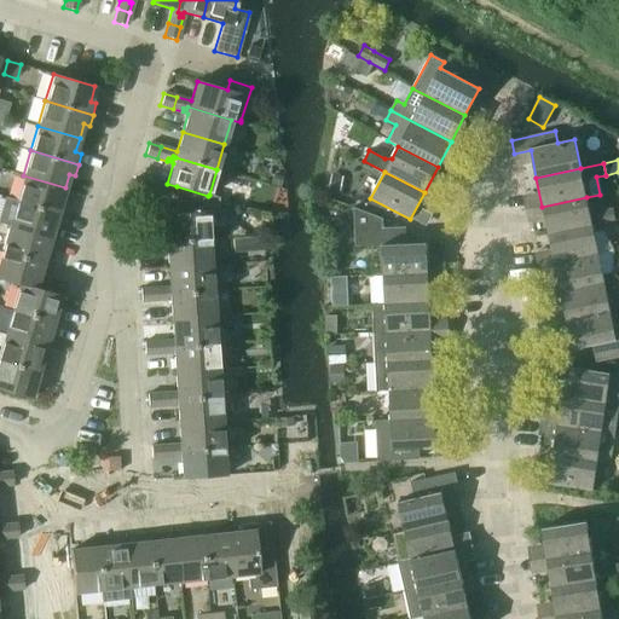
[(23,175),(16,201),(64,214),(67,203),(61,202),(65,187),(23,175)]
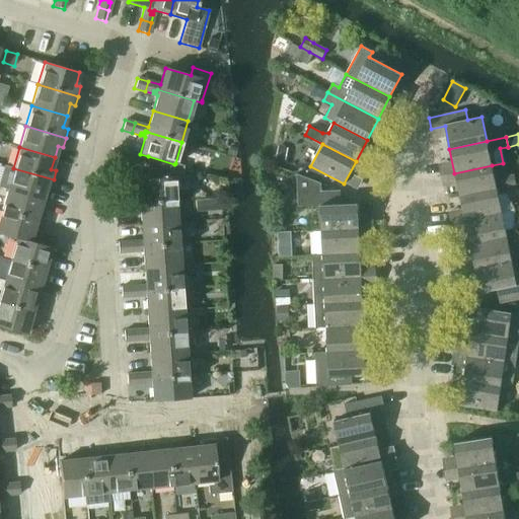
[(139,197),(126,198),(126,208),(135,208),(134,205),(138,205),(137,202),(175,200),(173,177),(181,176),(182,165),(175,163),(174,164),(148,156),(146,178),(138,179),(139,197)]
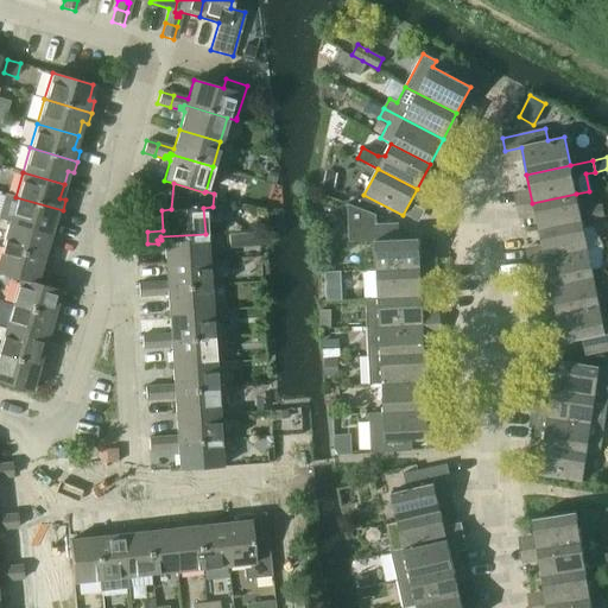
[(532,203),(538,230),(582,222),(576,194),(532,203)]
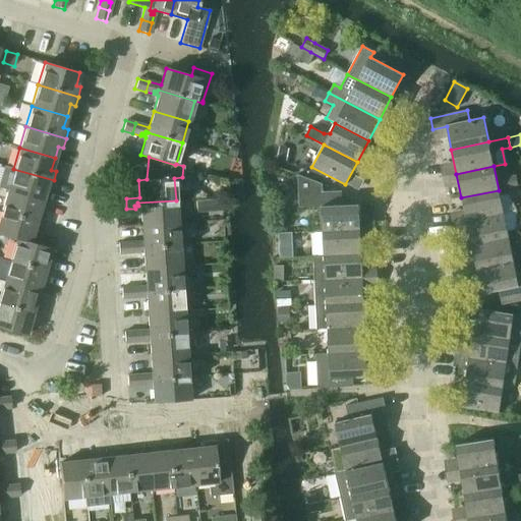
[(13,169),(7,190),(43,200),(46,188),(51,190),(54,180),(13,169)]
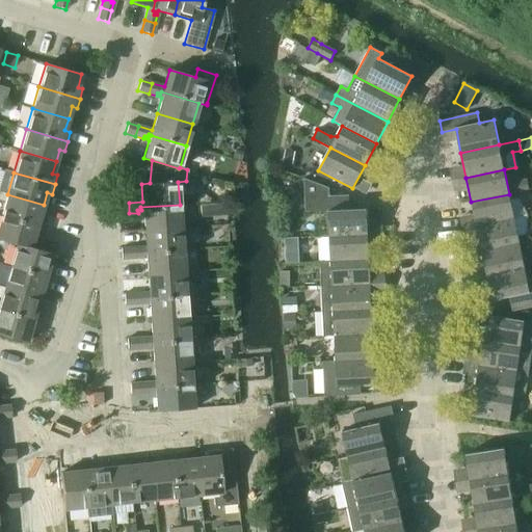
[(329,237),(368,235),(367,209),(349,209),(348,195),(328,196),(328,188),(303,179),(304,212),(328,211),(329,237)]
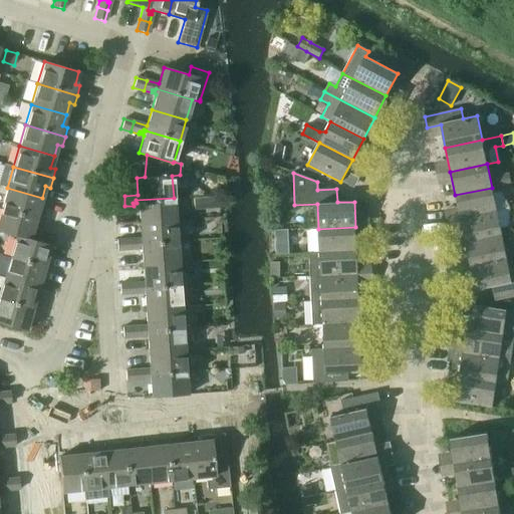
[(494,177),(496,187),(504,185),(511,184),(509,174),(494,177)]
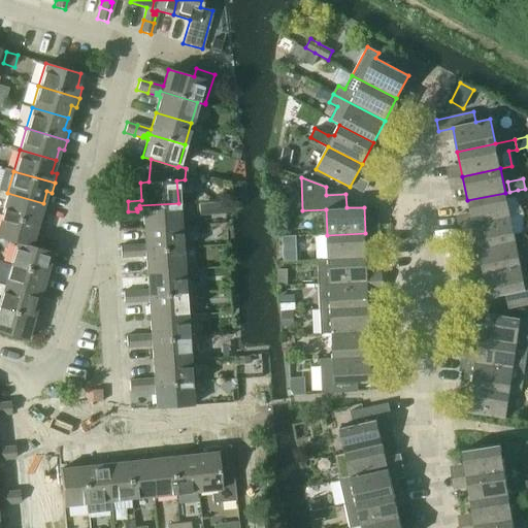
[(467,200),(472,224),(523,213),(515,197),(518,191),(518,190),(509,192),(505,193),(467,200)]
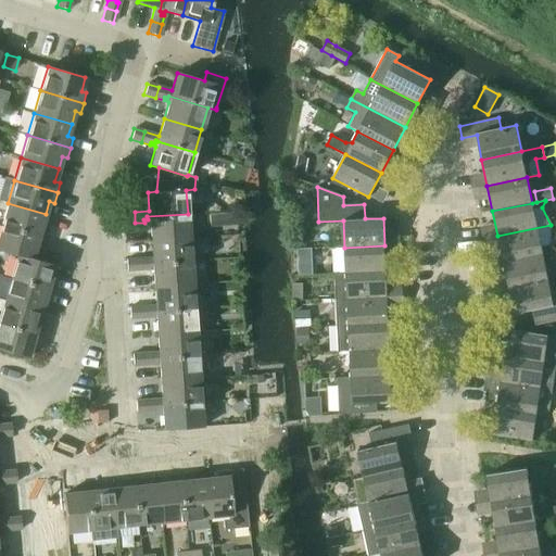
[(8,203),(1,225),(43,238),(47,228),(41,226),(46,214),(8,203)]
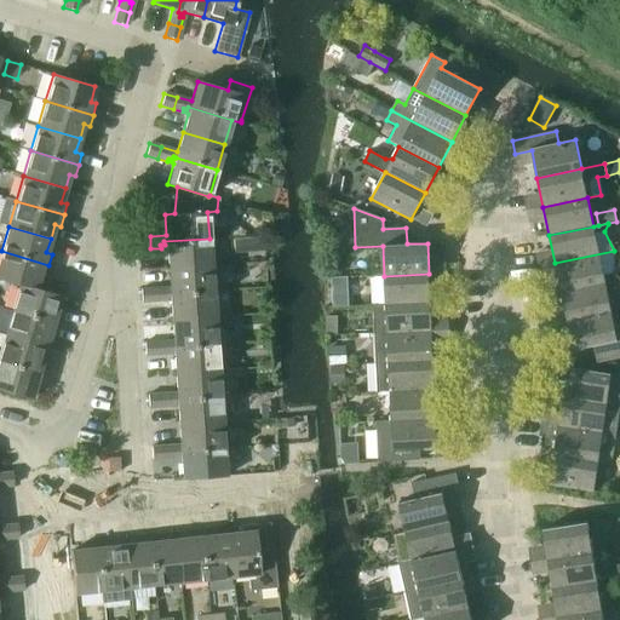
[(150,236),(137,237),(138,250),(150,248),(150,236)]
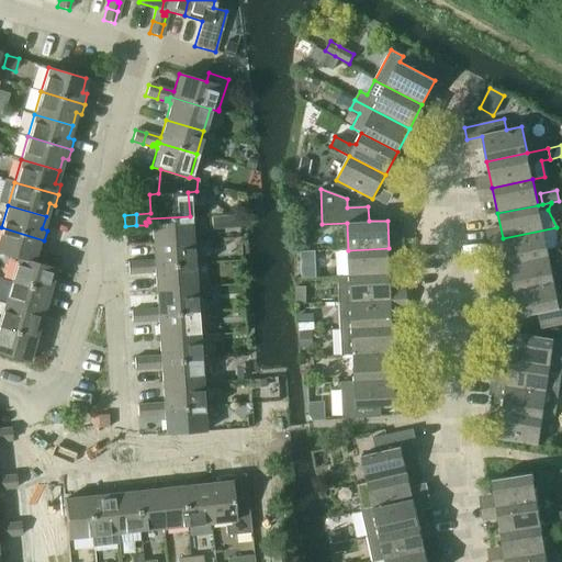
[(149,222),(145,222),(146,225),(152,225),(153,243),(191,240),(190,216),(148,218),(149,222)]
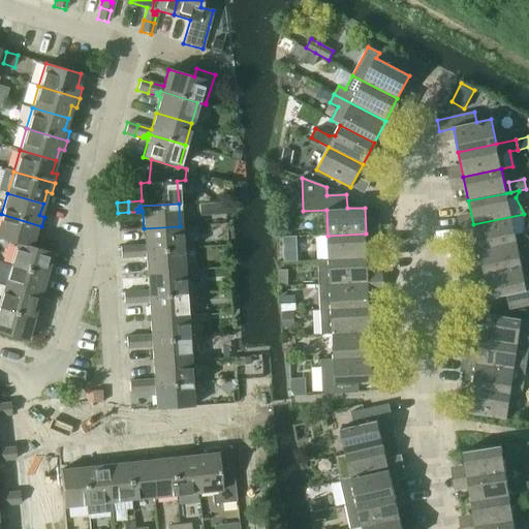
[(0,218),(0,238),(17,243),(30,247),(31,246),(34,235),(39,236),(41,226),(1,214),(0,218)]
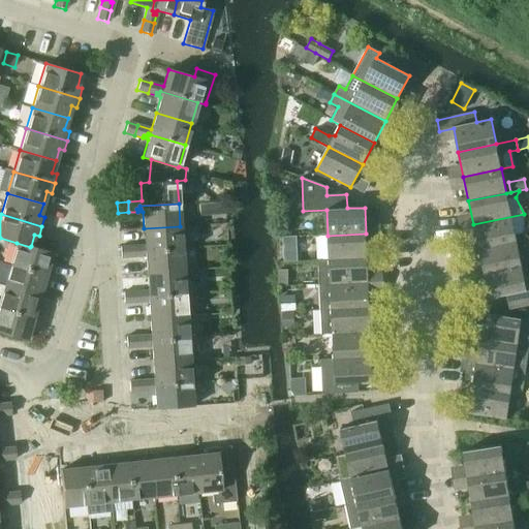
[(517,241),(521,240),(528,239),(528,238),(522,232),(524,214),(473,224),(478,249),(517,241)]
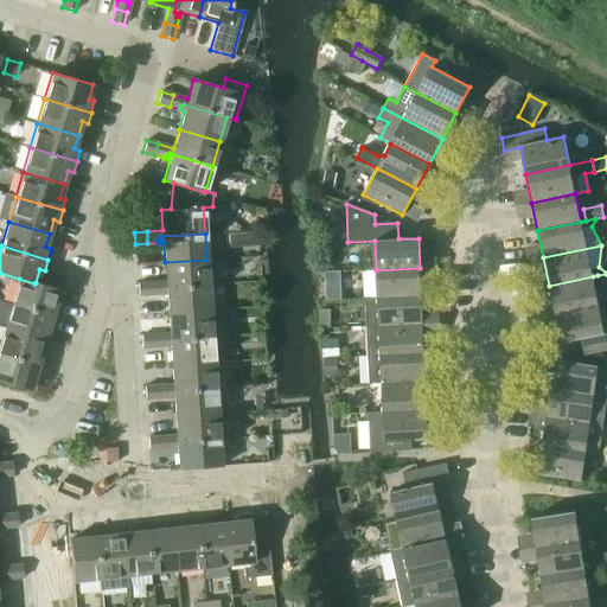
[(166,281),(151,282),(151,294),(161,294),(160,291),(164,291),(164,287),(209,285),(206,260),(165,262),(166,281)]
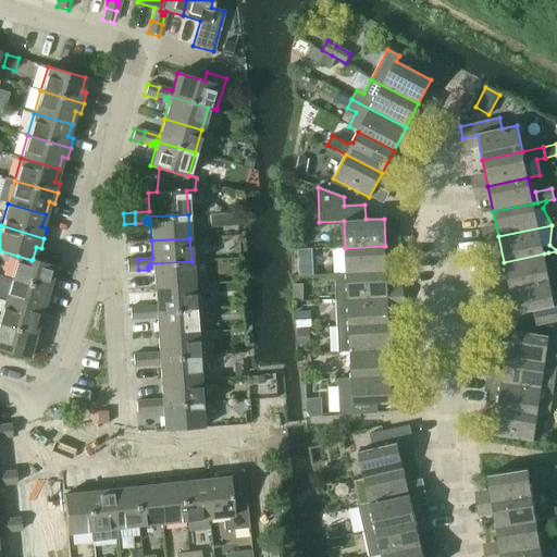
[(346,273),(386,272),(385,246),(345,248),(346,273)]
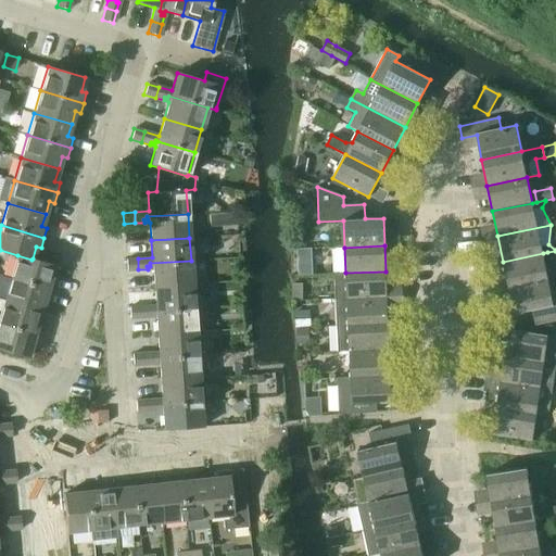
[(503,262),(508,287),(548,278),(543,253),(503,262)]
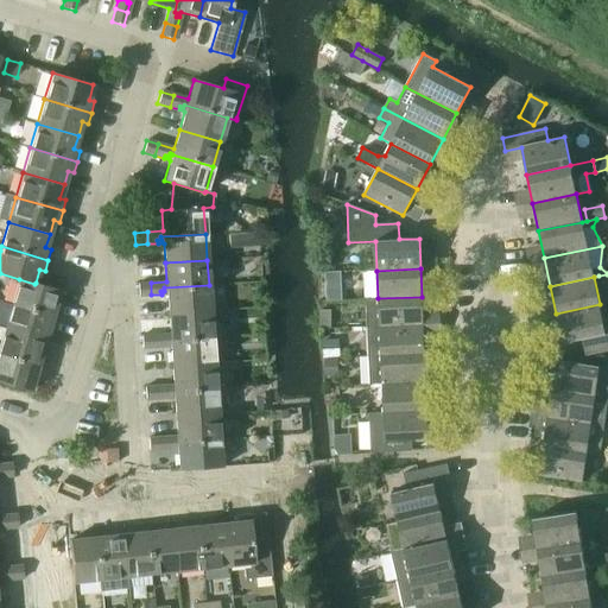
[(19,279),(12,304),(58,317),(62,306),(56,305),(59,290),(36,283),(35,284),(19,279)]
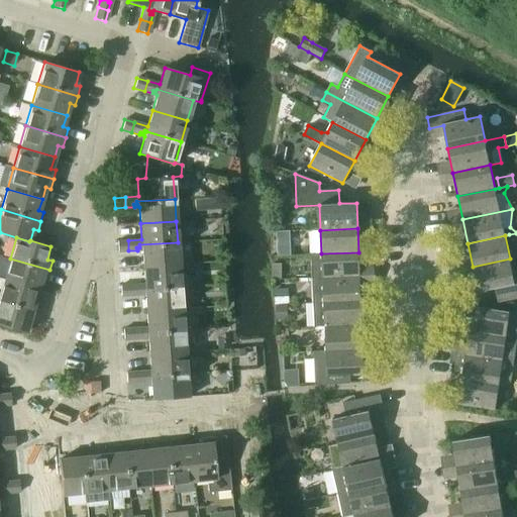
[(128,240),(117,241),(118,251),(128,250),(128,240)]
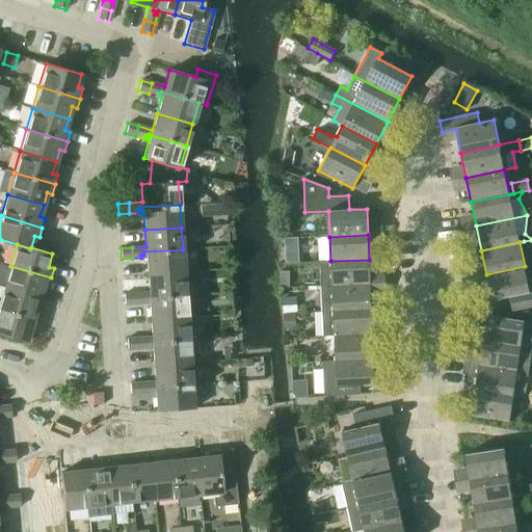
[(143,255),(140,255),(141,258),(147,258),(148,274),(184,272),(183,249),(143,251),(143,255)]
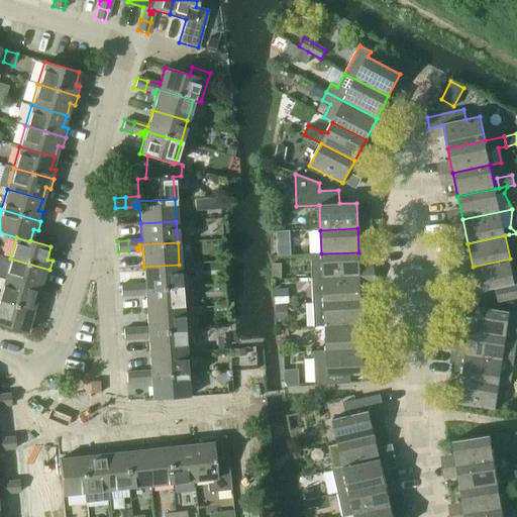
[(312,254),(313,279),(359,277),(358,252),(321,253),(312,254)]
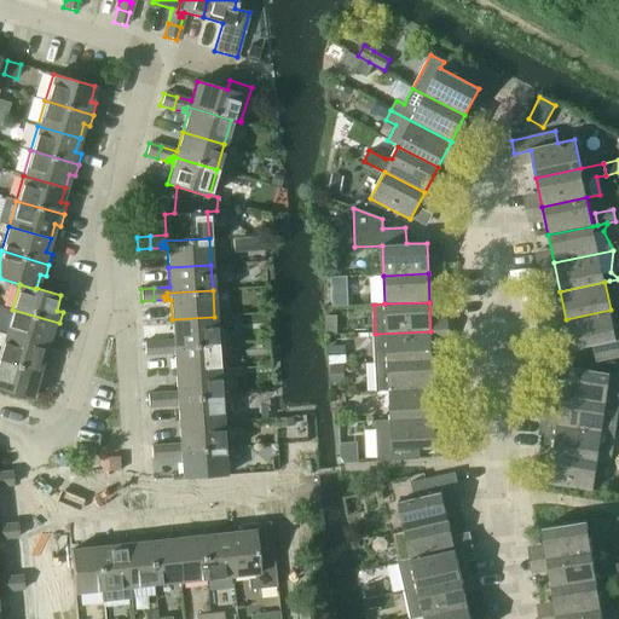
[(12,310),(5,334),(46,347),(50,333),(56,334),(59,323),(12,310)]
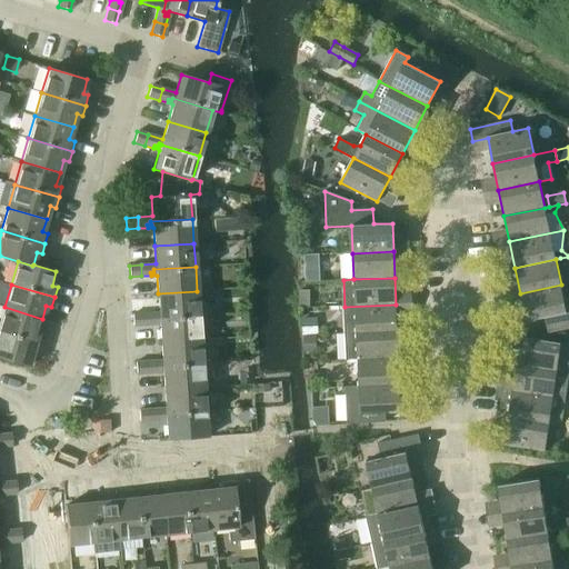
[(545,317),(548,331),(568,327),(568,311),(567,312),(561,285),(520,293),(526,321),(545,317)]
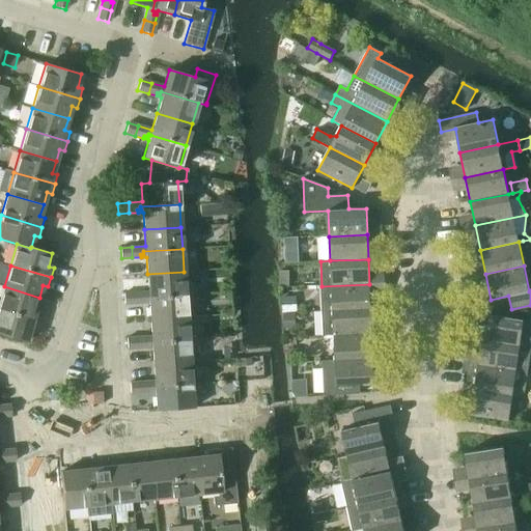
[(148,291),(135,292),(135,304),(143,303),(143,300),(146,300),(146,297),(186,295),(184,272),(147,274),(148,291)]
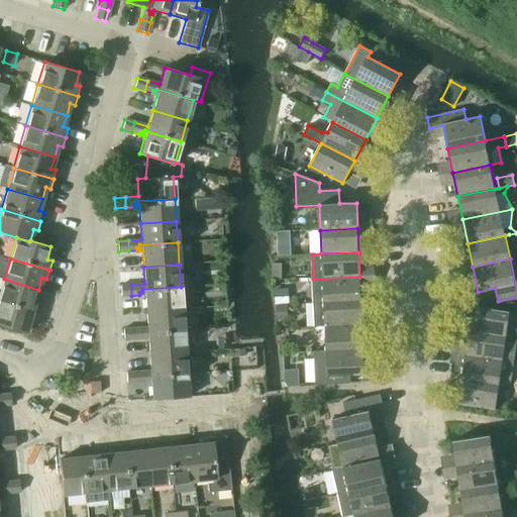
[(313,279),(314,303),(362,300),(359,277),(313,279)]
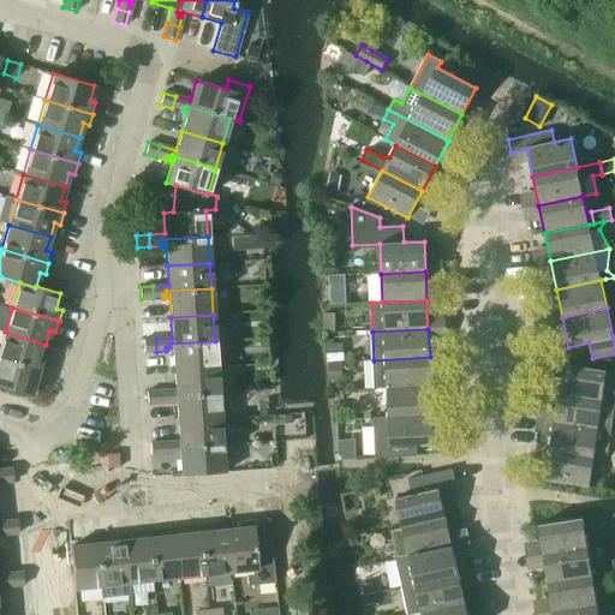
[(5,332),(0,346),(0,357),(45,371),(47,359),(42,358),(46,345),(5,332)]
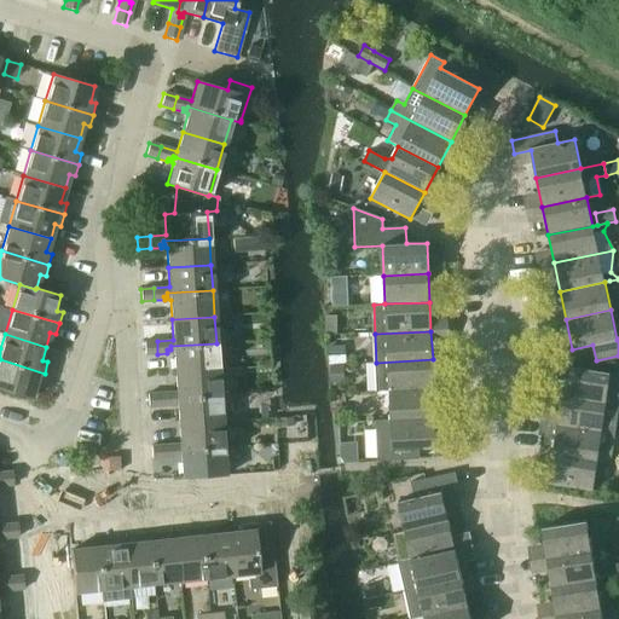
[(157,341),(144,342),(145,354),(157,354),(157,341)]
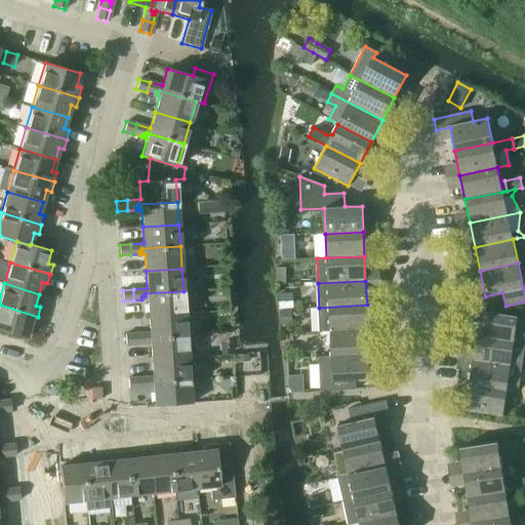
[(145,296),(142,296),(142,299),(147,299),(149,316),(185,313),(184,291),(145,293),(145,296)]
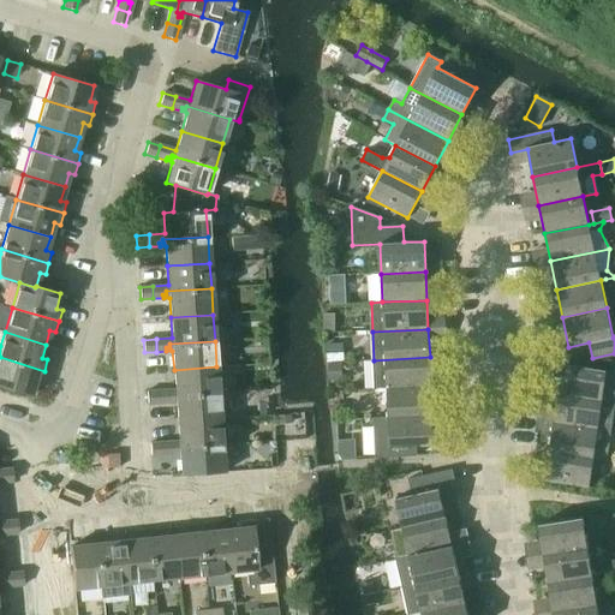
[(0,386),(31,395),(35,380),(41,382),(45,371),(0,357),(0,386)]
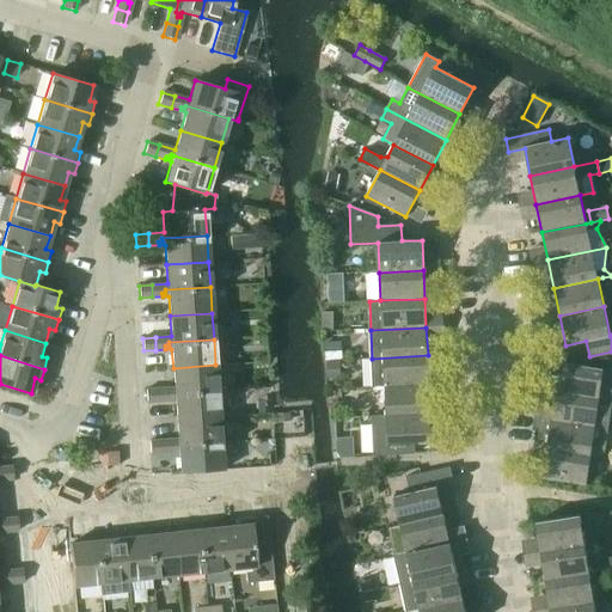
[(373,387),(384,386),(429,384),(428,355),(372,359),(373,387)]
